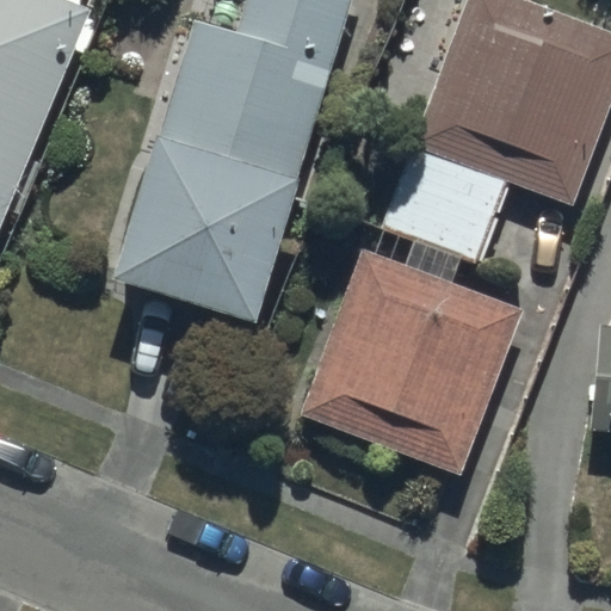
[(0,0),(0,230),(92,11),(65,0),(0,0)]
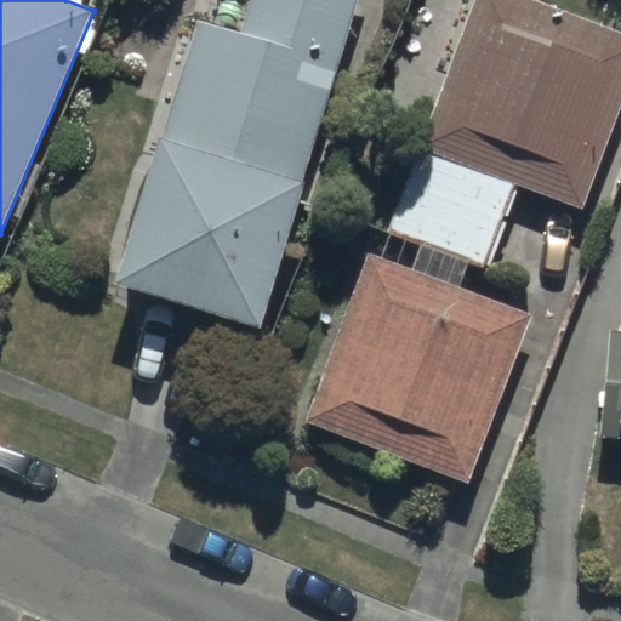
[(353,0),(249,0),(239,33),(198,21),(159,146),(154,144),(108,292),(256,337),(302,188),(296,186),(353,0)]
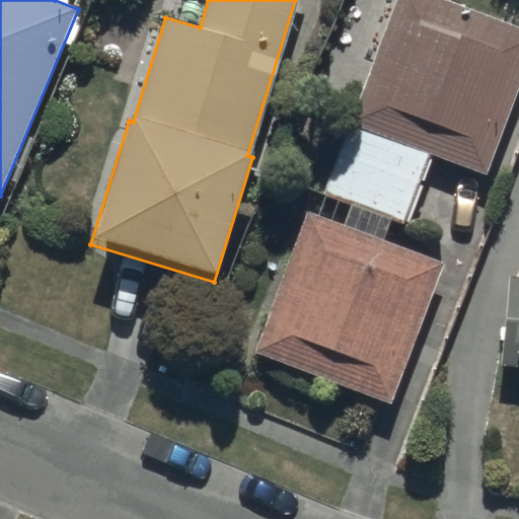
[(518,26),(446,0),(395,0),(323,192),(405,222),(432,153),(487,172),(518,82),(518,26)]
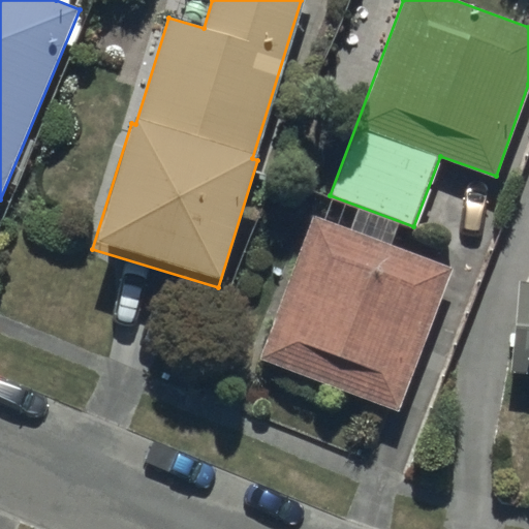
[(456,269),(313,216),(259,360),(398,411),(456,269)]
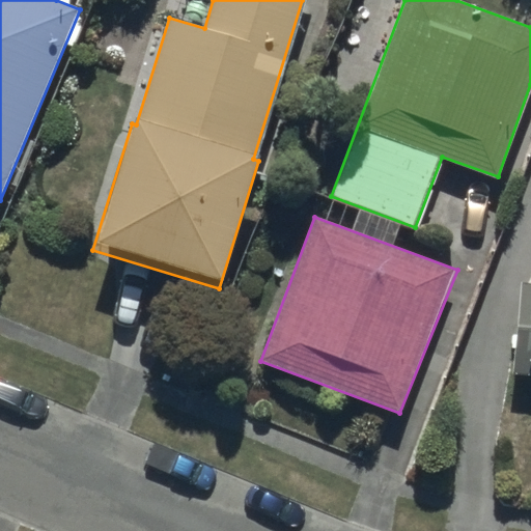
[(530,284),(524,284),(515,374),(530,375),(530,284)]
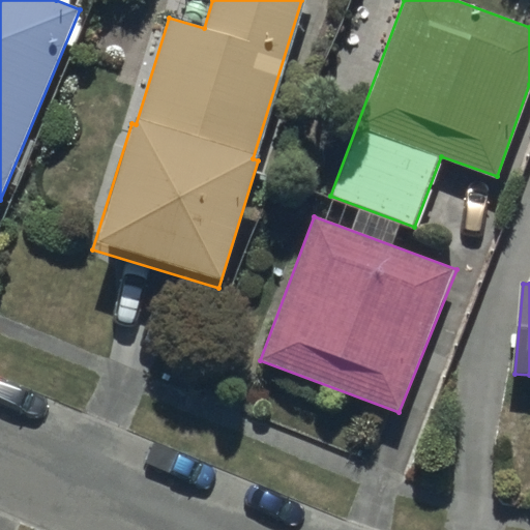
All buildings are outlined.
